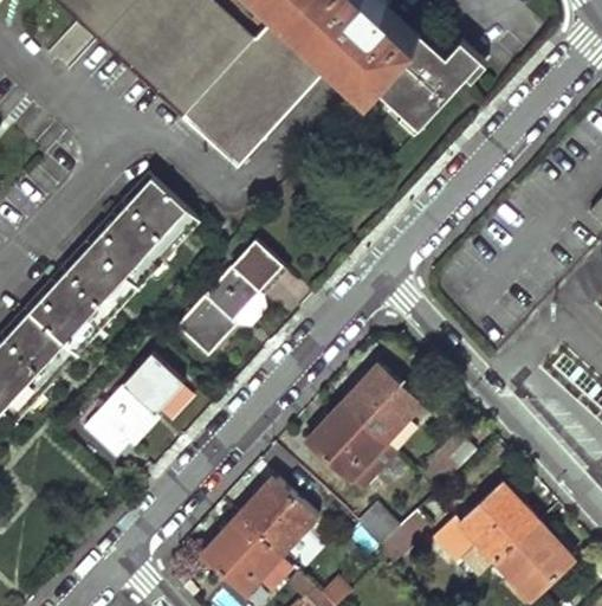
[(237,162),(341,52),(282,0),(62,0),(88,25),(187,117),(237,162)]
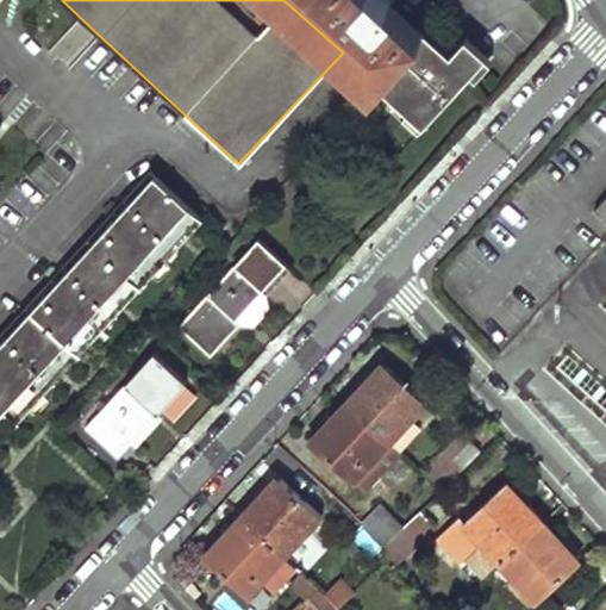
[(401,12),(389,0),(388,0),(283,0),(343,53),(350,44),(361,56),(383,75),(424,31),(401,12)]
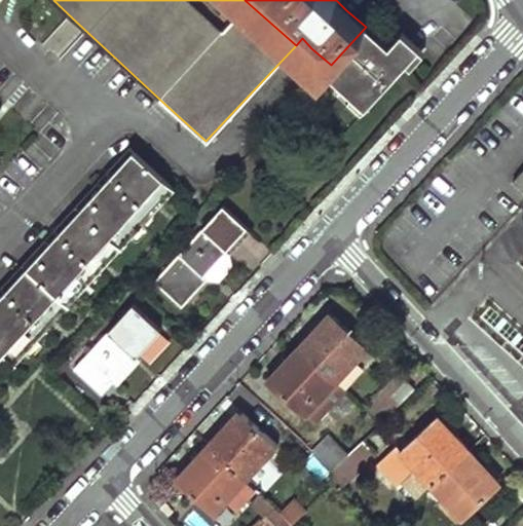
[(393,44),(369,24),(366,27),(331,65),(328,68),(369,105),(396,77),(387,70),(398,59),(406,66),(424,45),(406,28),(393,44)]
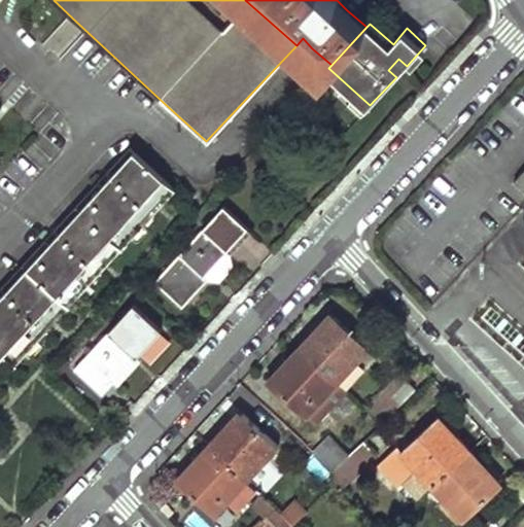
[(407,66),(398,59),(388,70),(396,77),(407,66)]
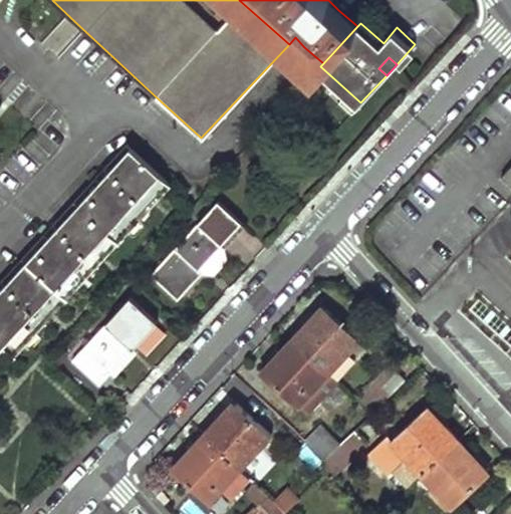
[(0,370),(175,181),(131,140),(0,282),(0,370)]
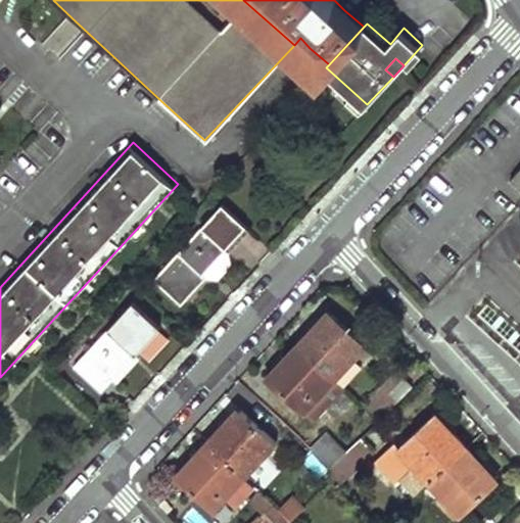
[(519,165),(508,180),(519,190),(519,165)]
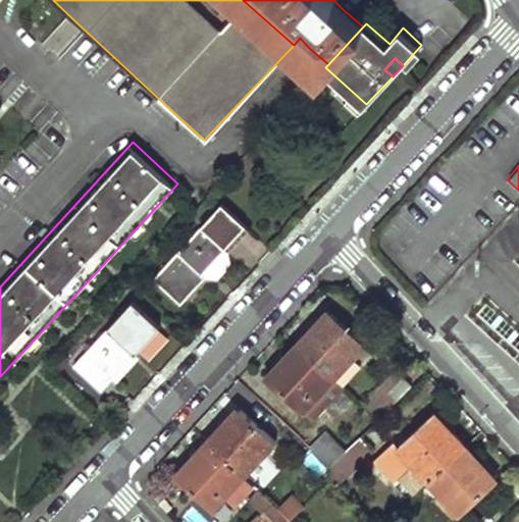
[(239,245),(211,220),(152,282),(179,308),(204,282),(199,277),(221,253),(226,258),(239,245)]
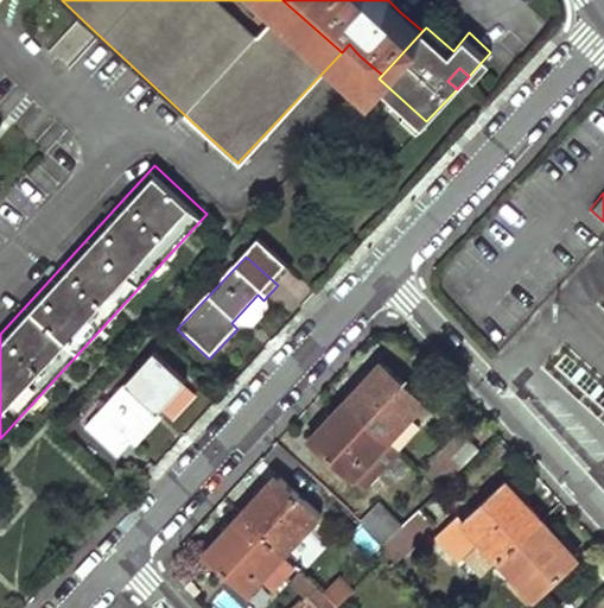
[(603,381),(561,344),(539,368),(603,426),(603,381)]
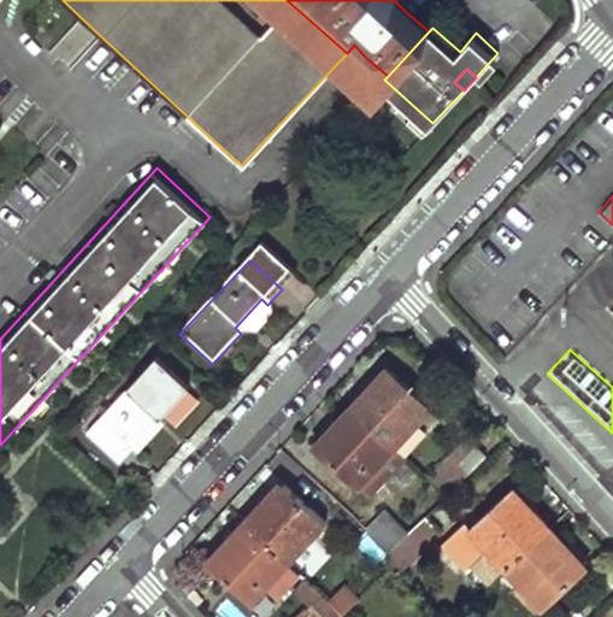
[(188,391),(155,359),(84,436),(117,468),(131,452),(125,446),(164,406),(169,411),(188,391)]
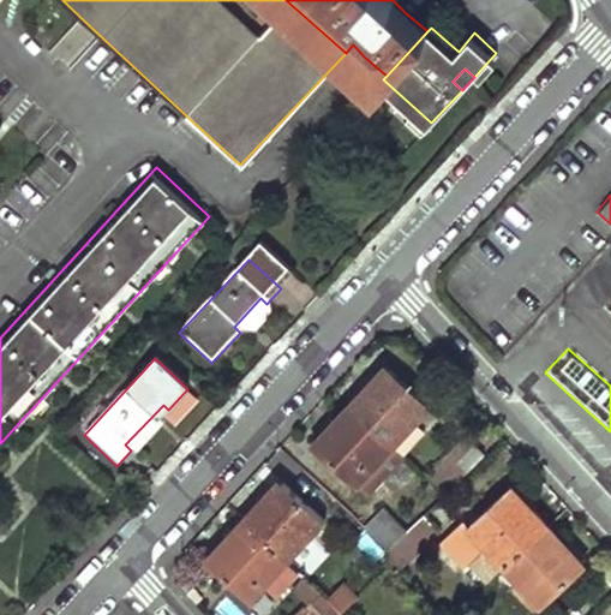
[(425,401),(389,369),(366,394),(361,390),(348,405),(383,437),(403,416),(408,419),(411,418),(425,401)]
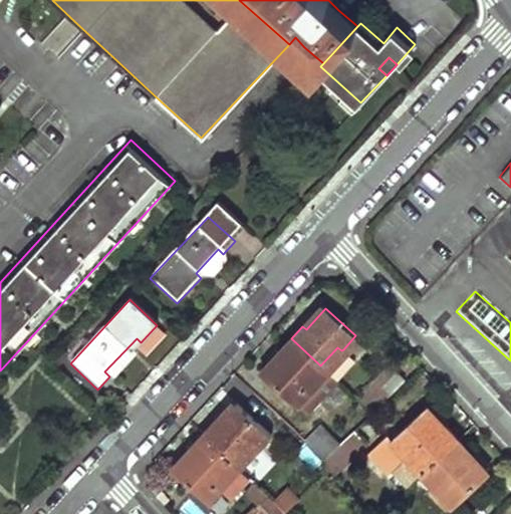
[(320,365),(291,338),(279,350),(283,354),(264,374),(294,402),(308,387),(304,383),(320,365)]
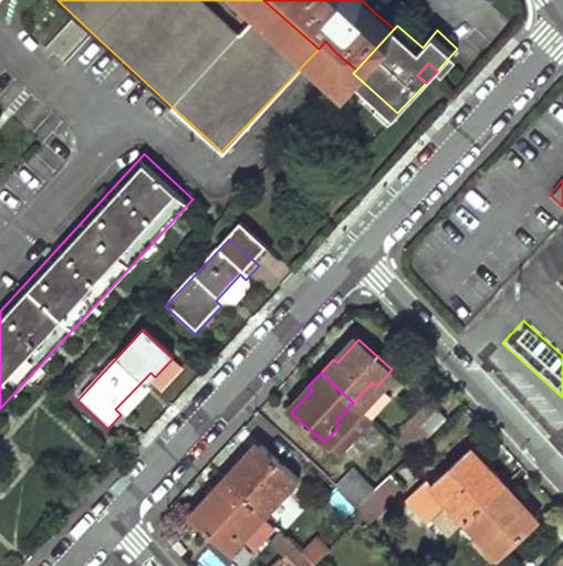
[(372,383),(353,402),(366,416),(387,392),(378,385),(376,386),(372,383)]
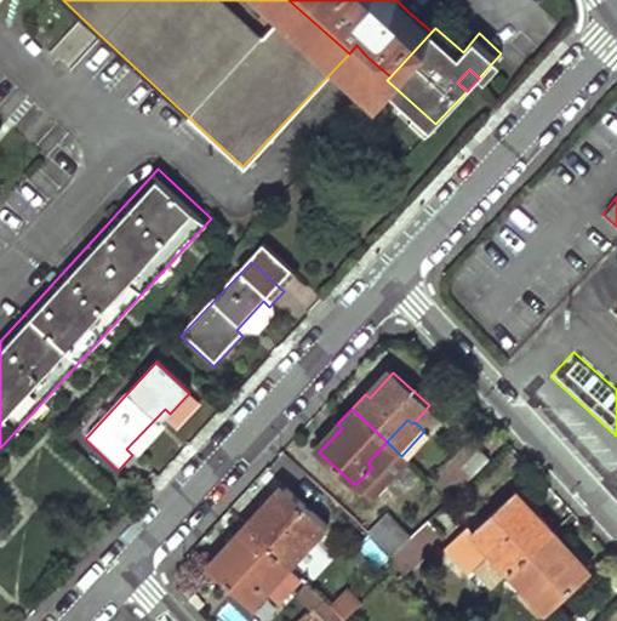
[(401,456),(387,442),(367,463),(372,467),(355,485),(367,496),(404,457),(401,456)]
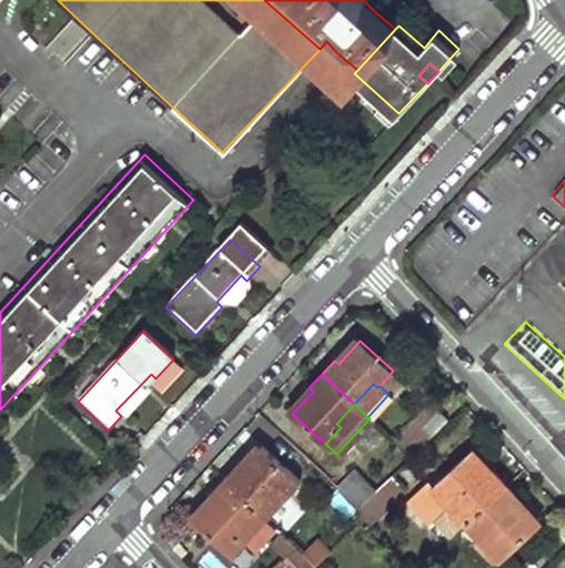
[(431,408),(396,444),(412,458),(447,424),(431,408)]
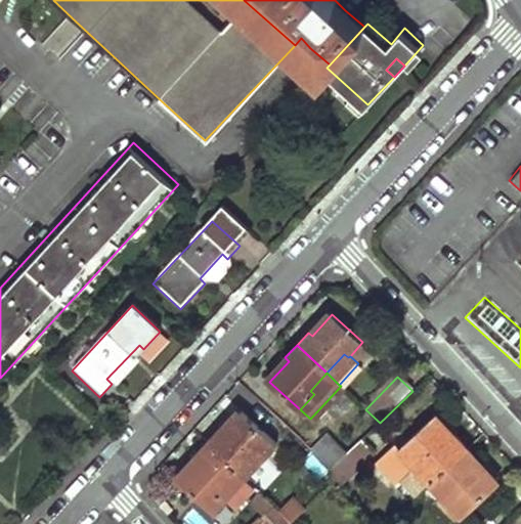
[(274,442),(242,411),(222,433),(218,430),(207,442),(239,473),(258,490),(276,471),(261,456),(274,442)]
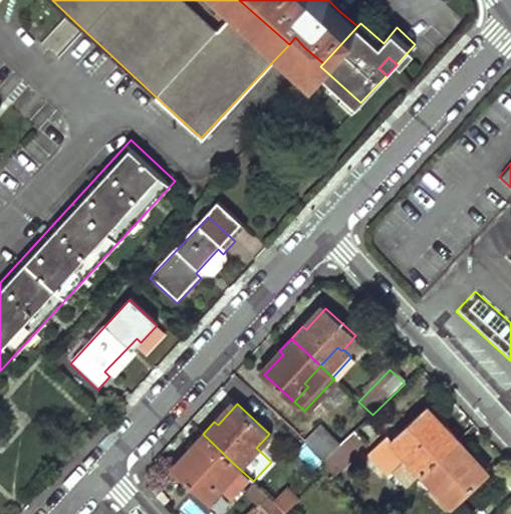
[(442,429),(424,410),(391,439),(386,434),(364,454),(386,476),(393,470),(408,486),(412,481),(424,470),(458,438),(447,425),(442,429)]
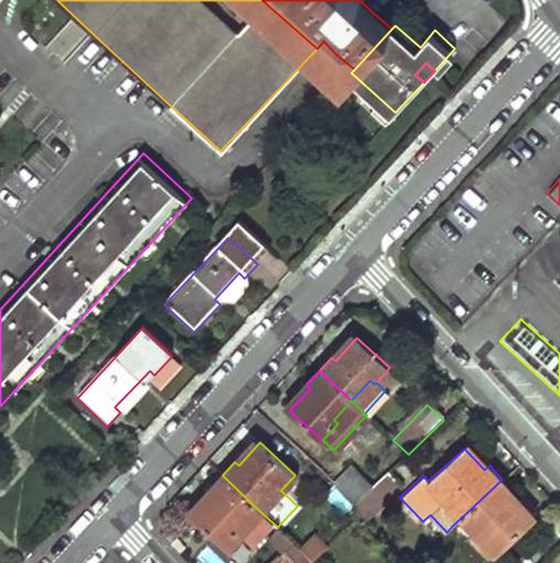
[(374,485),(352,465),(333,482),(355,503),(374,485)]
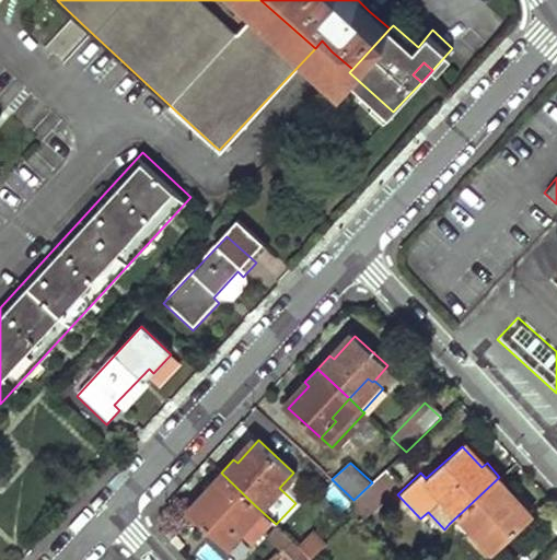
[(398,483),(386,469),(372,482),(354,500),(352,516),(358,522),(398,483)]
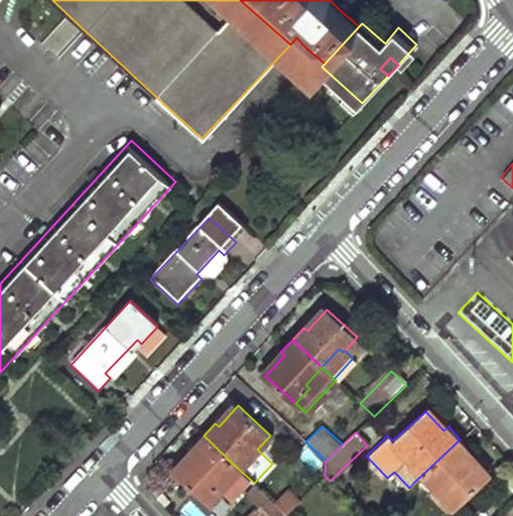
[(235,466),(204,435),(191,447),(197,450),(175,472),(210,502),(223,487),(219,484),(235,466)]
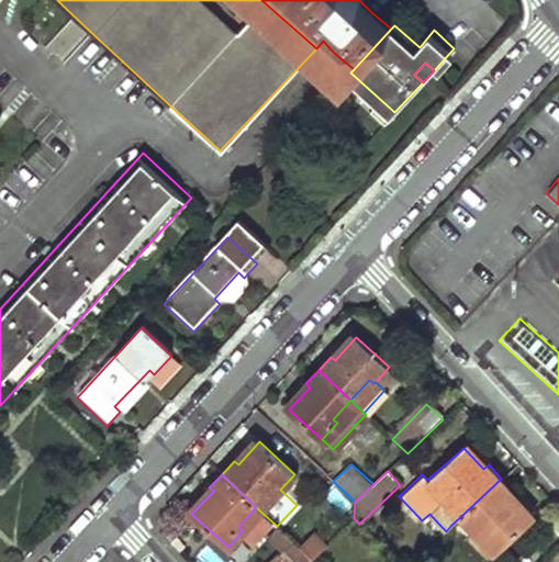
[(513,493),(501,479),(464,514),(478,529),(481,534),(478,538),(492,553),(529,519),(510,498),(513,493)]
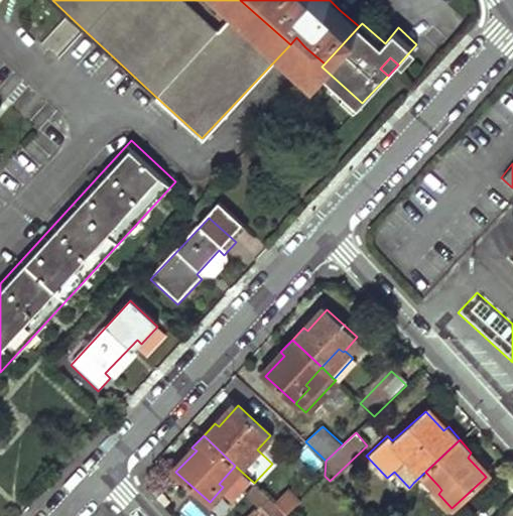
[(426,497),(438,486),(425,472),(413,483),(426,497)]
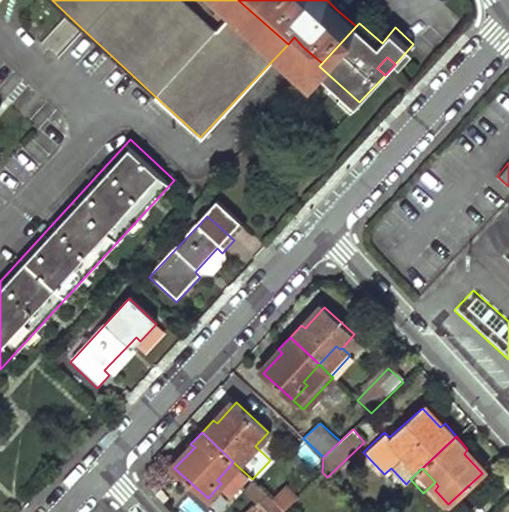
[(281,511),(284,509),(252,479),(242,489),(255,500),(243,511),(281,511)]
